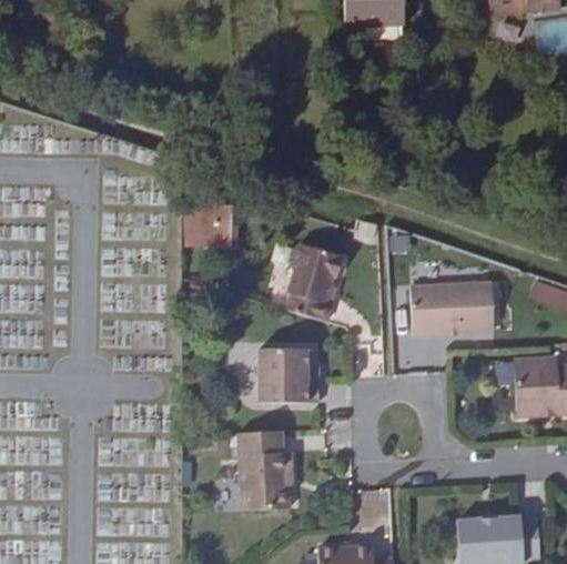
[(404,36),(403,0),(343,0),(345,37),(404,36)]
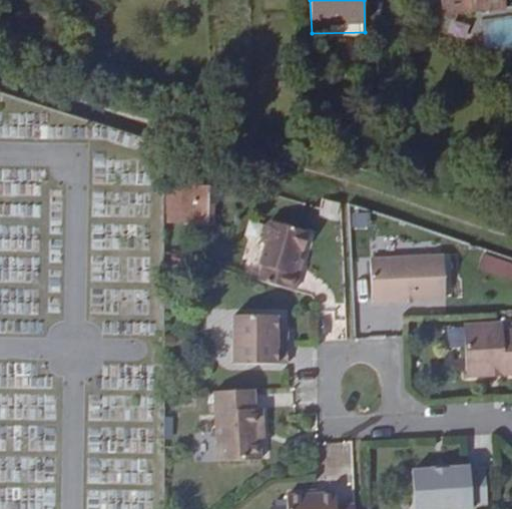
[(440,0),(441,9),(503,4),(502,0),(440,0)]
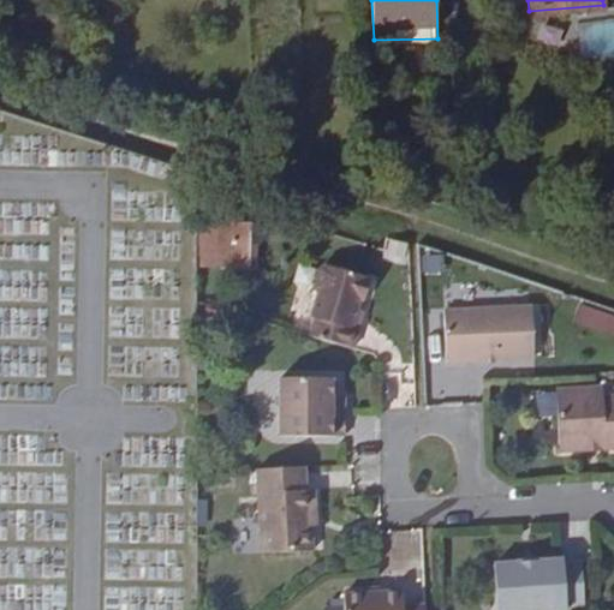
[(579,52),(613,51),(613,13),(578,15),(579,52)]
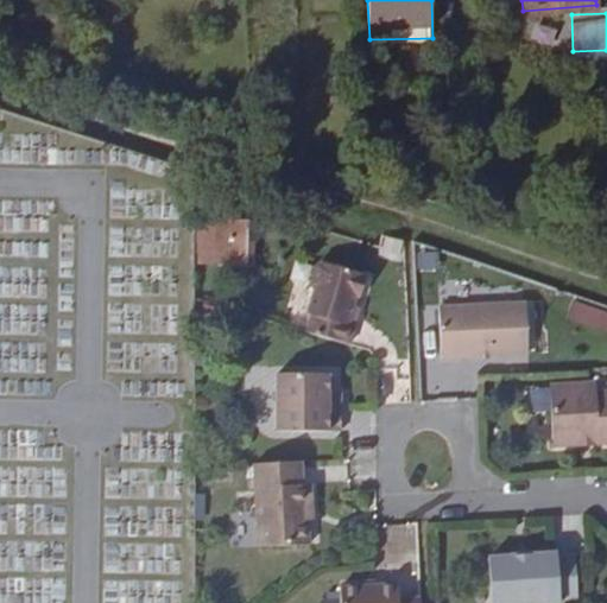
[(255,207),(225,197),(214,236),(244,245),(255,207)]
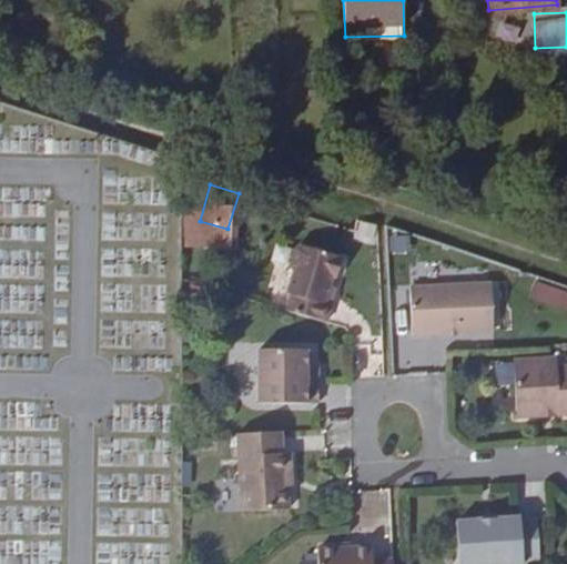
[(291,291),(286,305),(327,318),(332,300),(326,299),(331,282),(334,273),(337,274),(343,253),(301,241),(295,245),(291,261),(293,265),(286,289),(291,291)]
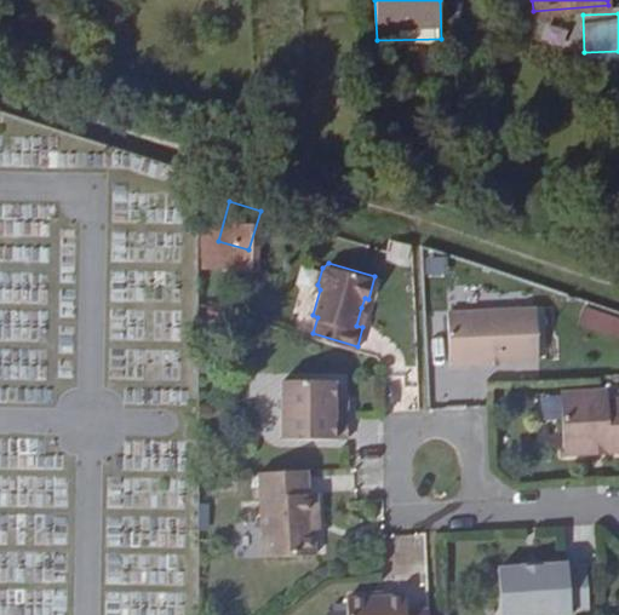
[(481,300),(482,283),(459,283),(459,299),(481,300)]
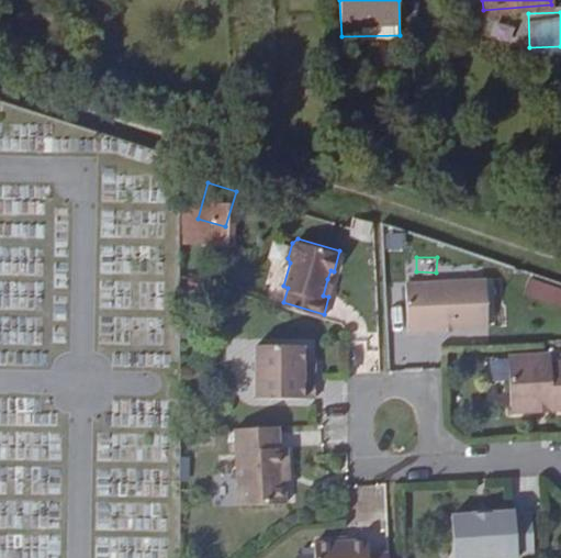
[(560,282),(533,271),(525,289),(560,302),(560,282)]
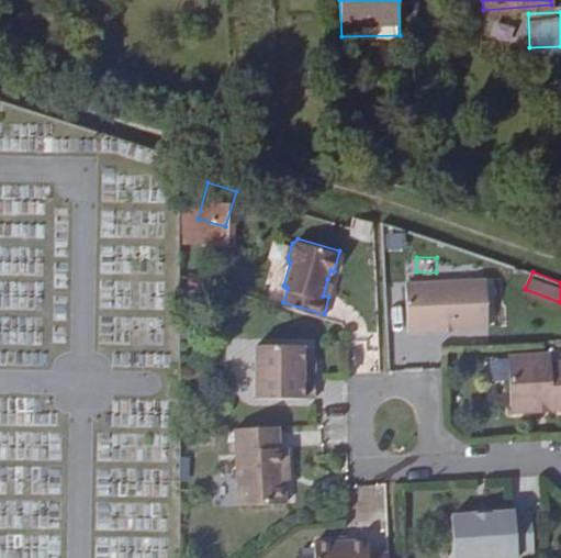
[(489,324),(486,278),(408,281),(410,331),(426,331),(426,326),(489,324)]
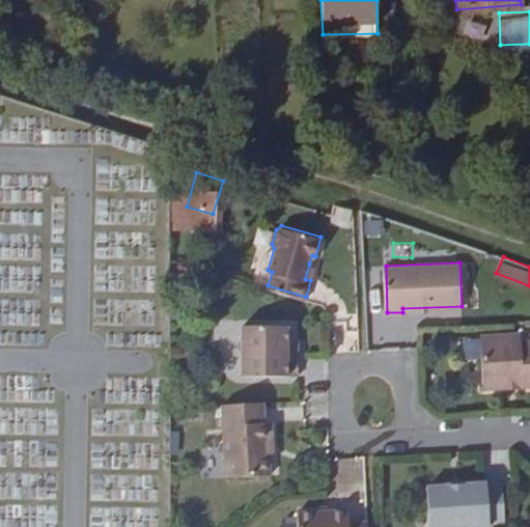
[(314,266),(309,264),(305,279),(310,280),(314,266)]
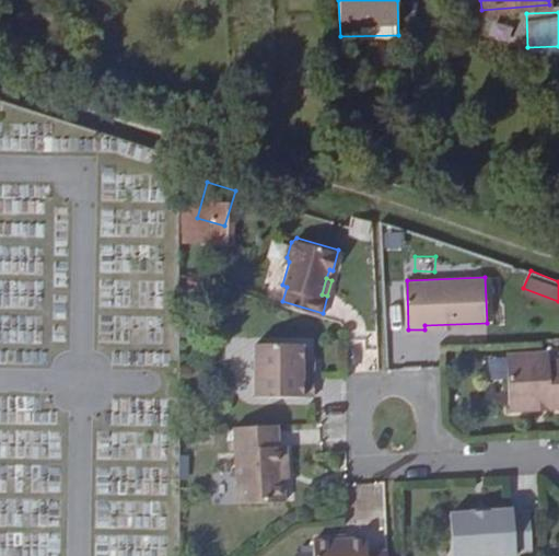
[(305,377),(305,360),(304,344),(258,344),(258,396),(316,396),(316,378),(305,377)]
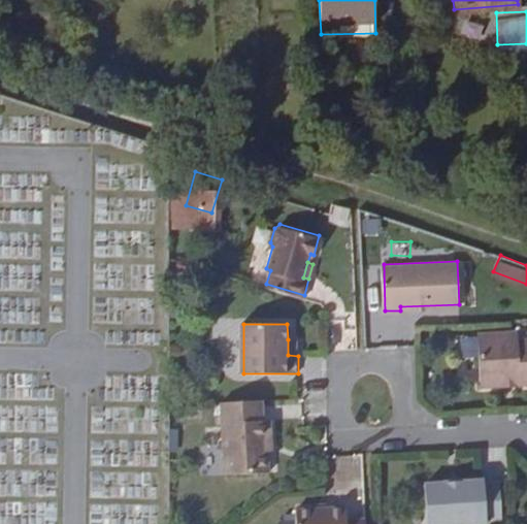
[(526,338),(520,339),(520,332),(483,333),(485,385),(507,385),(506,381),(517,380),(517,385),(526,384),(526,338)]
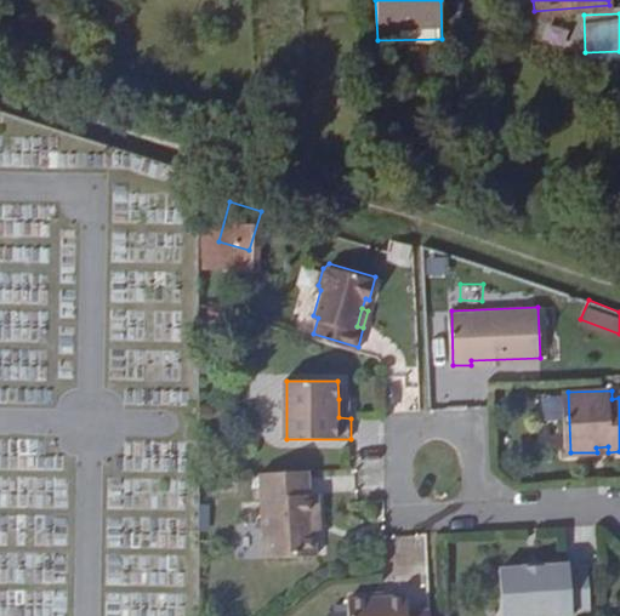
[(350,400),(339,399),(339,417),(351,418),(350,400)]
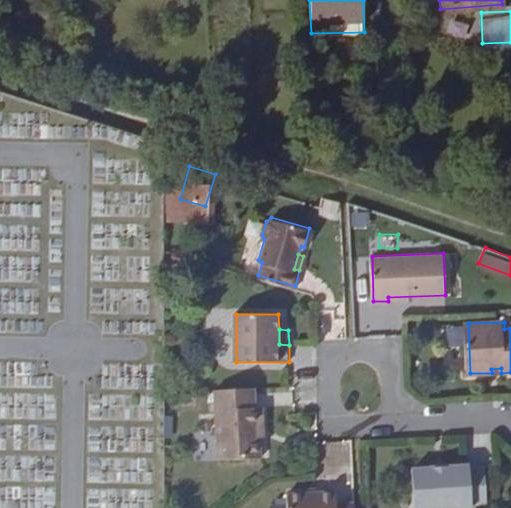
[(250,386),(209,388),(212,459),(254,457),(253,436),(252,422),(257,422),(256,406),(251,406),(250,386)]
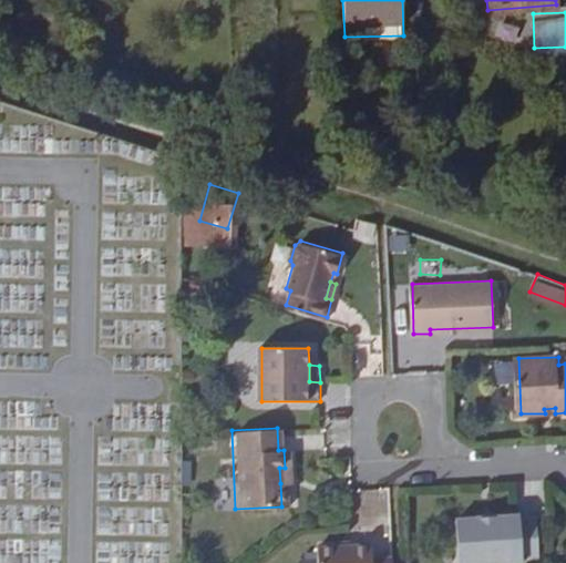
[(516,517),(493,518),(493,522),(477,522),(477,519),(454,520),(456,562),(521,562),(521,561),(536,561),(535,521),(517,521),(516,517)]
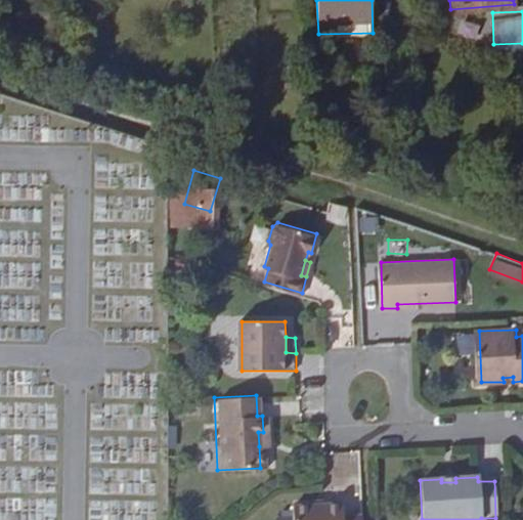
[(363,519),(363,514),(346,514),(345,504),(295,506),(295,519),(363,519)]
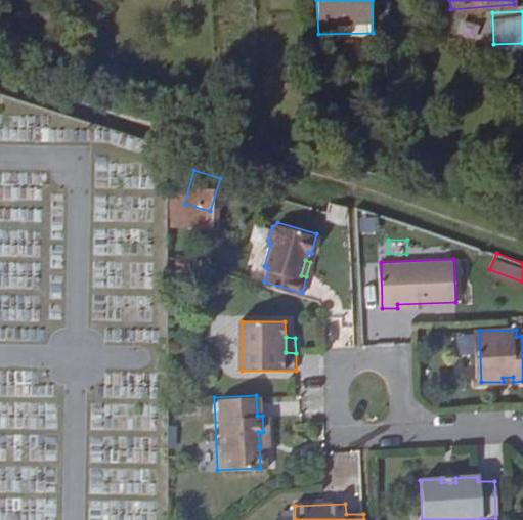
[(277,519),(293,519),(293,508),(278,508),(277,519)]
